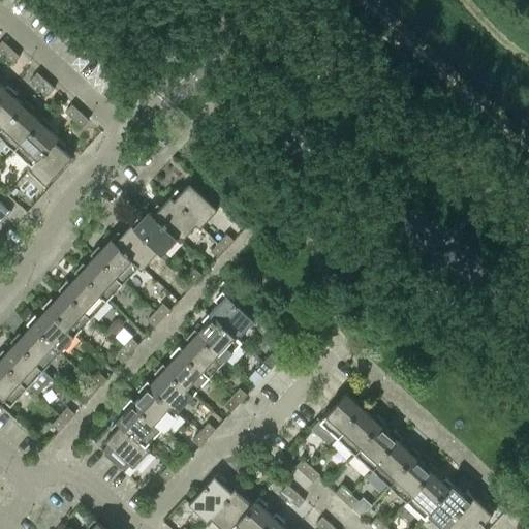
[(0,42),(0,52),(3,55),(9,48),(2,40),(0,42)]
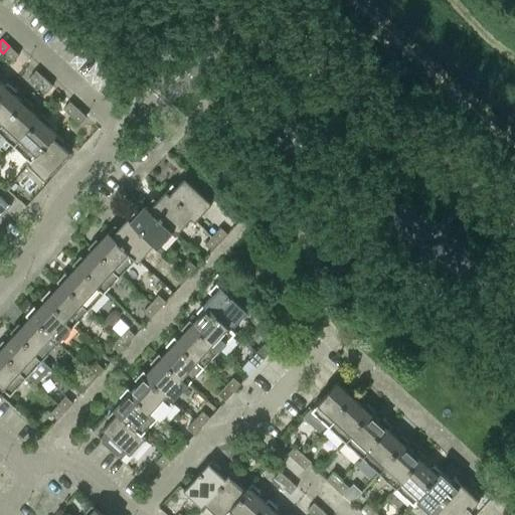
[(9,46),(3,53),(12,62),(19,54),(9,46)]
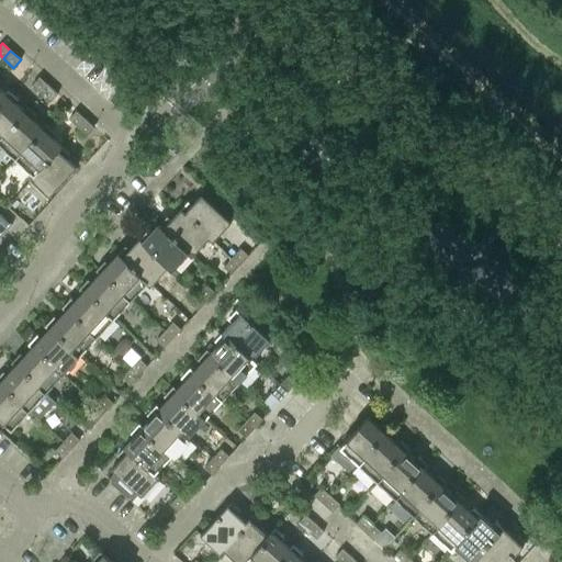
[(47,83),(40,77),(32,85),(40,92),(47,83)]
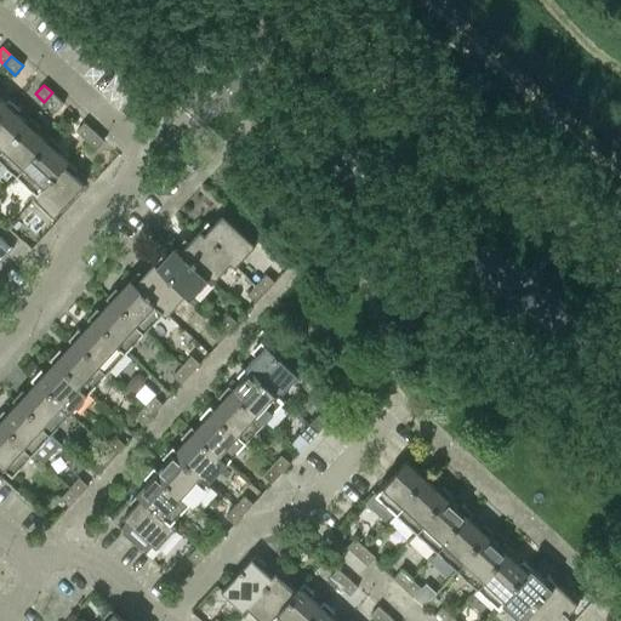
[(63,103),(52,92),(44,102),(56,113),(63,103)]
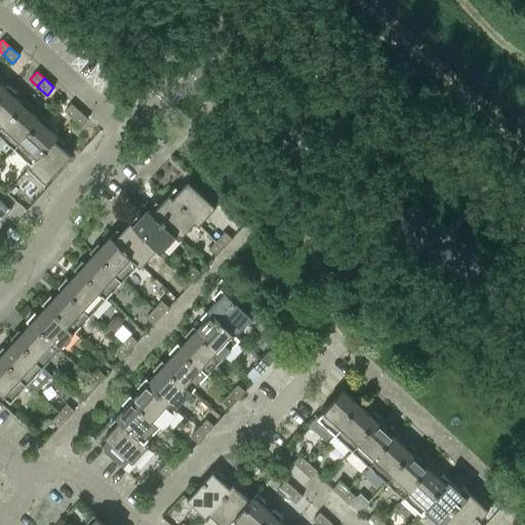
[(8,83),(4,87),(5,88),(0,93),(0,128),(23,104),(22,103),(13,95),(17,92),(8,83)]
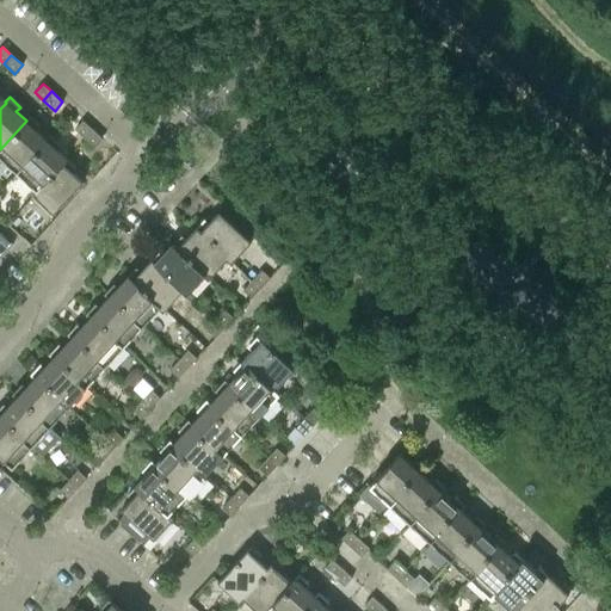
[(29,116),(25,119),(26,121),(0,149),(0,156),(17,172),(47,140),(45,139),(36,130),(39,125),(29,116)]
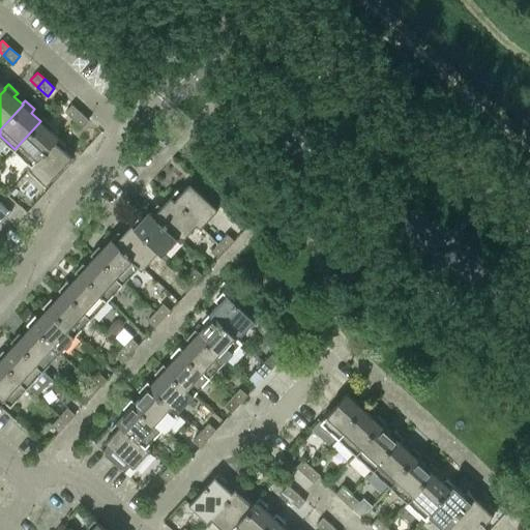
[(71,105),(65,112),(74,120),(81,112),(71,105)]
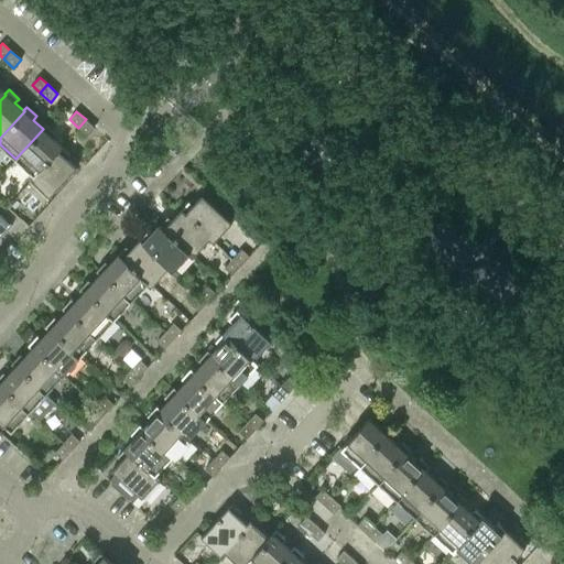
[(86,119),(78,128),(87,137),(95,128),(86,119)]
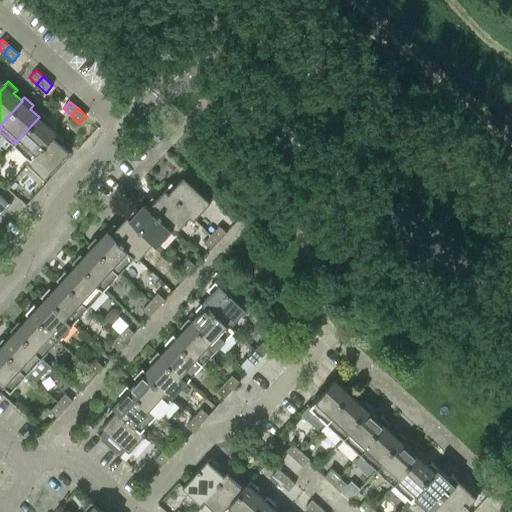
[(41,112),(38,116),(39,117),(14,144),(30,158),(31,159),(56,132),(47,124),(50,120),(41,112)]
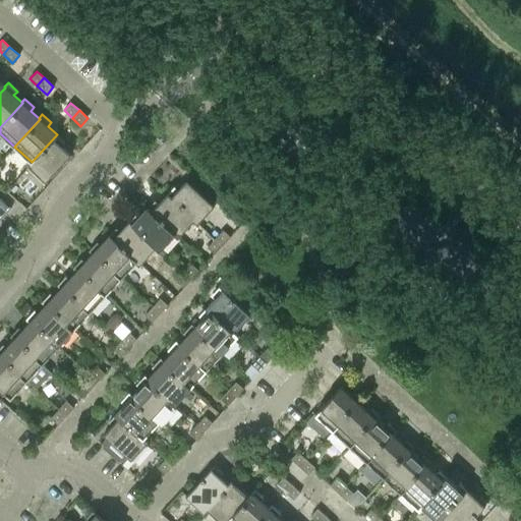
[(65,142),(57,134),(32,162),(31,161),(26,165),(46,182),(71,155),(62,146),(65,142)]
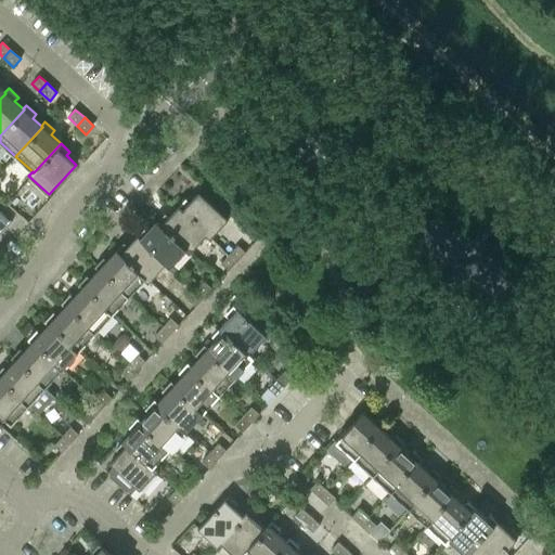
[(185,198),(178,207),(207,234),(206,235),(210,239),(229,219),(198,192),(190,202),(185,198)]
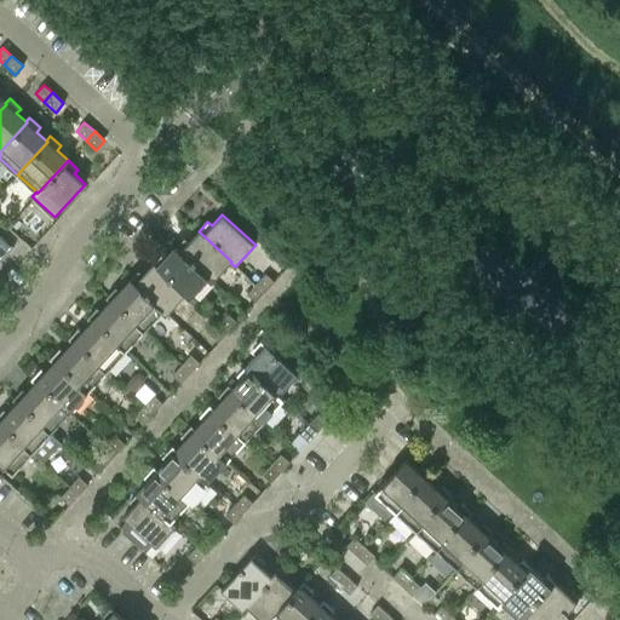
[(184,237),(176,247),(208,277),(207,279),(212,283),(230,263),(231,262),(199,231),(189,242),(184,237)]
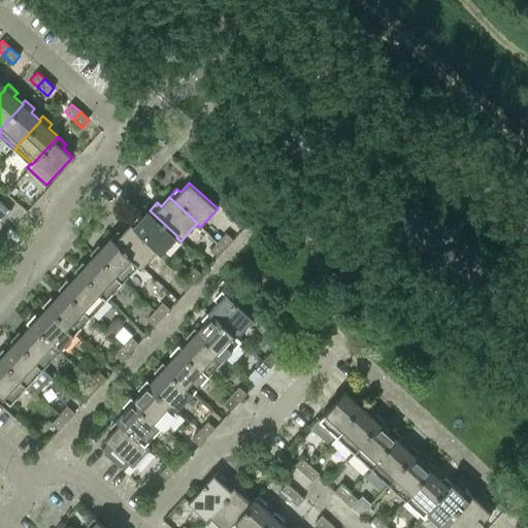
[(137,217),(130,225),(158,251),(157,252),(161,255),(176,237),(177,236),(150,210),(141,220),(137,217)]
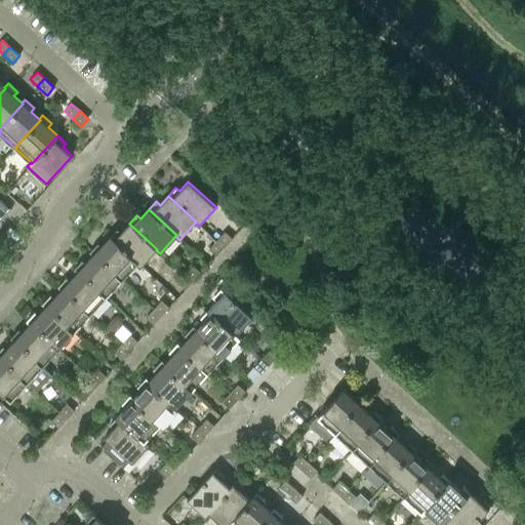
[(117,229),(110,238),(137,263),(136,265),(140,268),(156,250),(157,249),(129,224),(121,233),(117,229)]
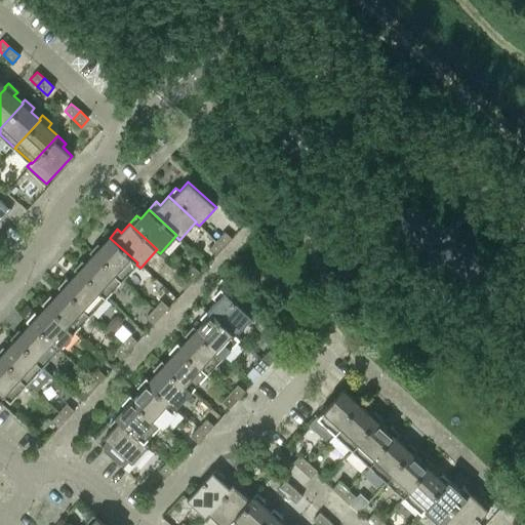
[(225,232),(215,241),(224,248),(232,239),(225,232)]
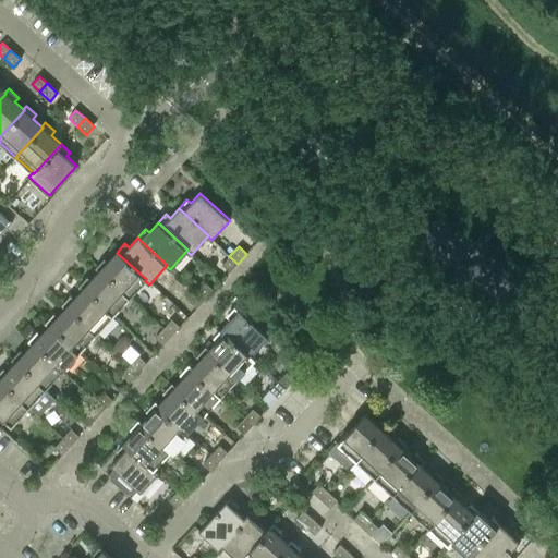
[(95,268),(99,271),(100,270),(130,298),(145,281),(146,279),(117,253),(108,262),(104,258),(95,268)]
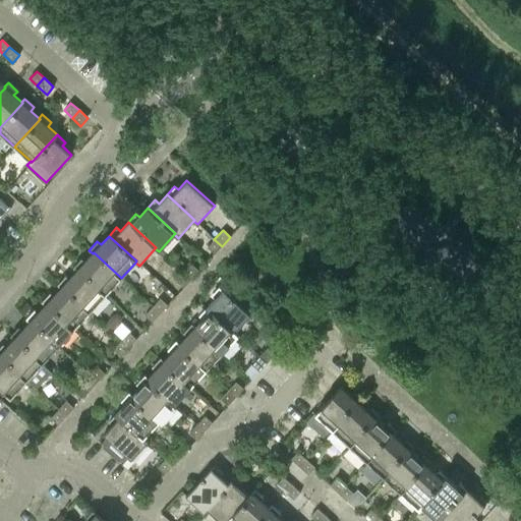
[(222,246),(214,239),(208,247),(215,254),(222,246)]
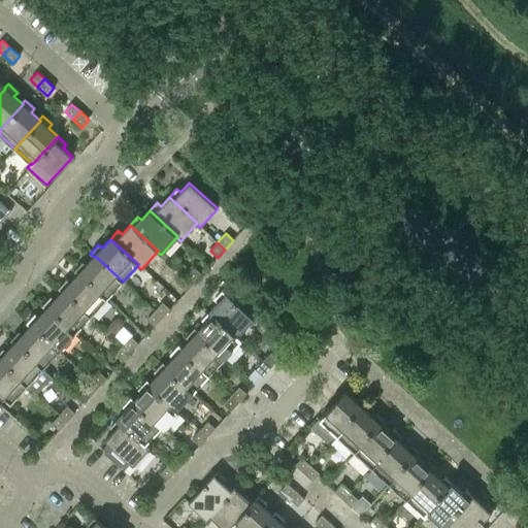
[(74,271),(77,274),(78,273),(106,299),(123,282),(95,256),(94,257),(86,265),(83,262),(74,271)]
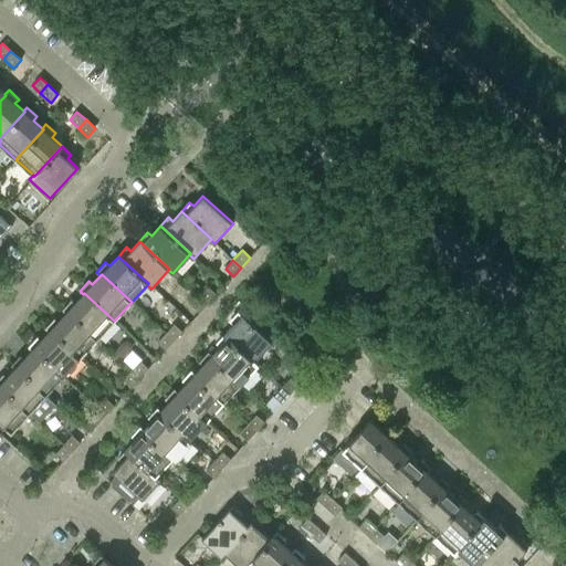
[(208,286),(198,297),(207,305),(217,294),(208,286)]
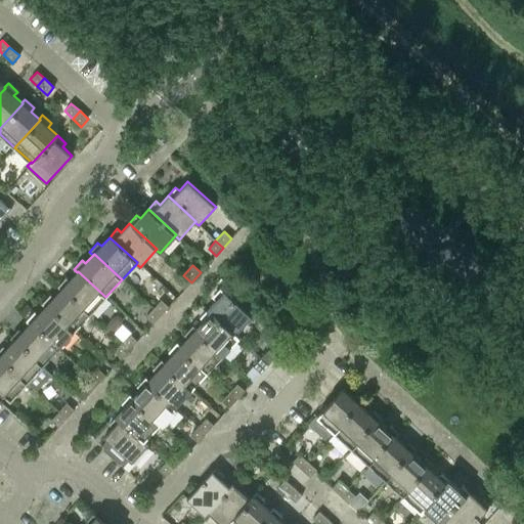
[(57,287),(61,290),(62,289),(90,314),(105,297),(78,271),(77,272),(70,280),(66,277),(57,287)]
